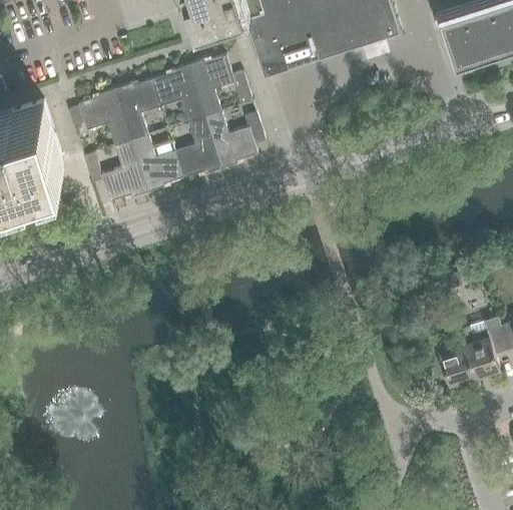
[(390,0),(185,0),(196,31),(244,15),(265,76),(401,32),(390,0)]
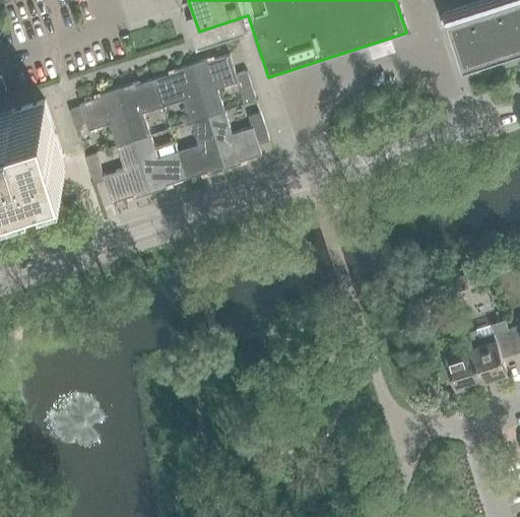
[(462,64),(519,45),(519,0),(494,0),(447,15),(462,64)]
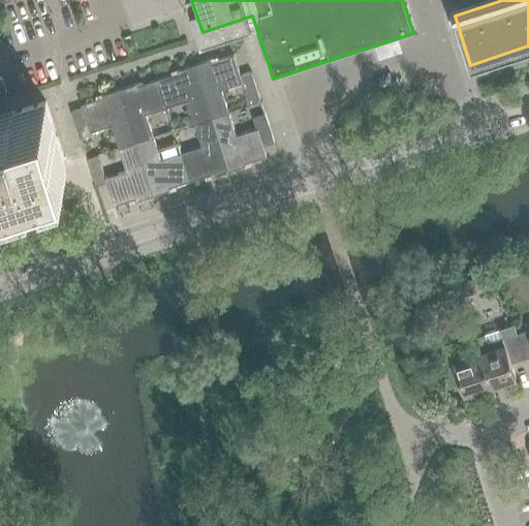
[(212,62),(194,68),(211,120),(228,115),(260,104),(251,74),(240,79),(234,58),(212,65),(212,62)]
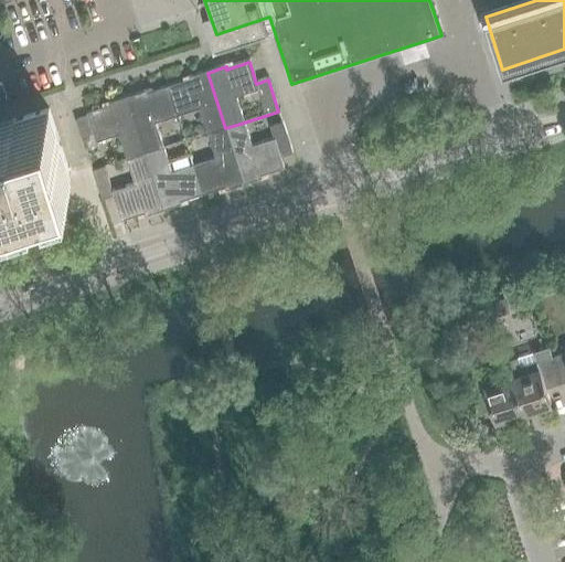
[(168,88),(177,116),(199,109),(206,135),(225,128),(208,73),(189,78),(190,82),(168,88)]
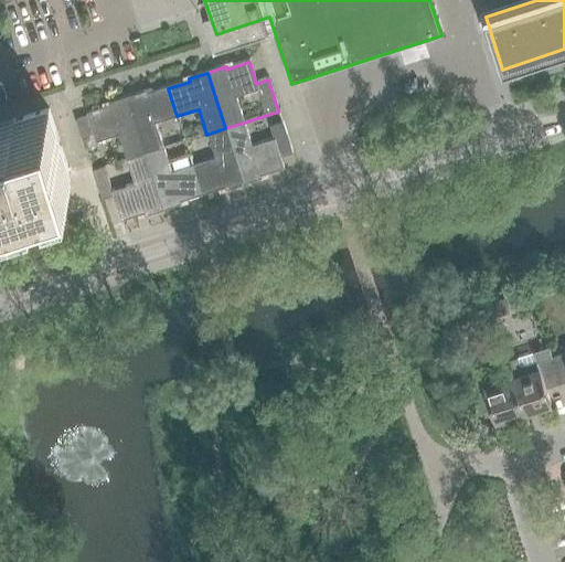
[(156,124),(177,116),(168,88),(146,95),(145,93),(127,98),(145,155),(163,148),(156,124)]
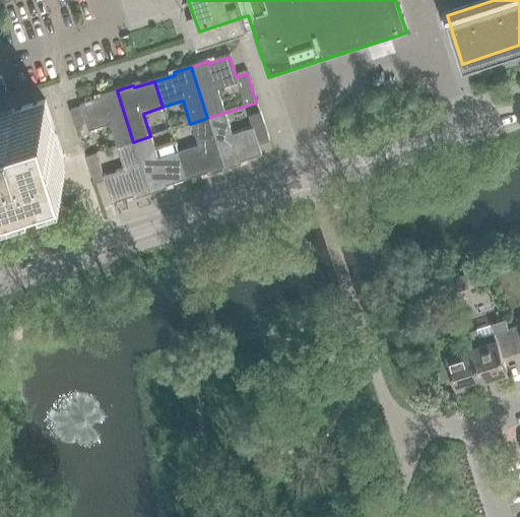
[(111,129),(114,139),(116,147),(133,142),(117,90),(100,97),(101,99),(79,106),(81,109),(69,113),(75,132),(78,139),(111,129)]
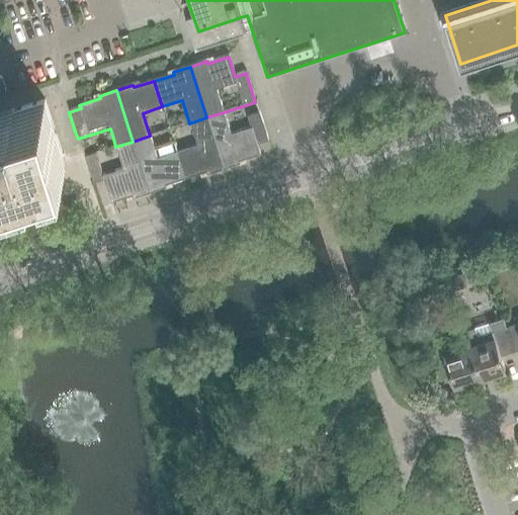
[(0,183),(64,163),(45,103),(11,113),(12,115),(0,119),(0,183)]
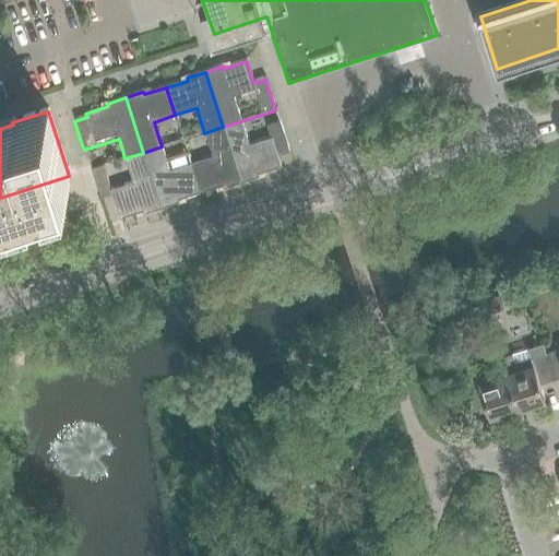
[(281,168),(277,157),(289,153),(280,123),(266,128),(270,139),(249,145),(241,121),(223,127),(241,184),(260,178),(259,175),(281,168)]
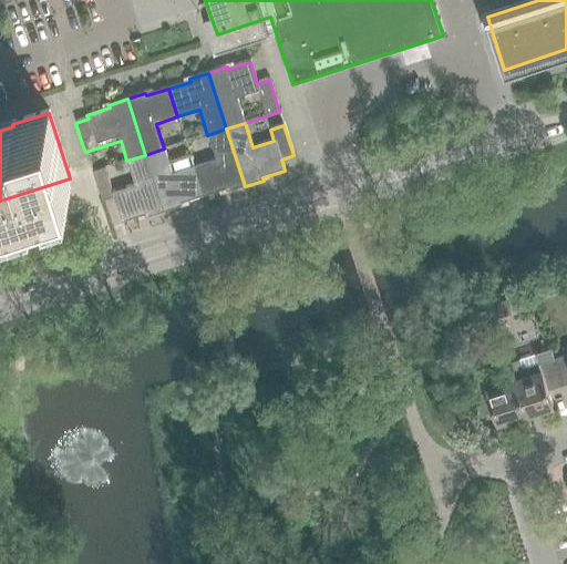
[(207,135),(215,159),(194,166),(204,196),(226,190),(227,192),(245,186),(226,129),(207,135)]
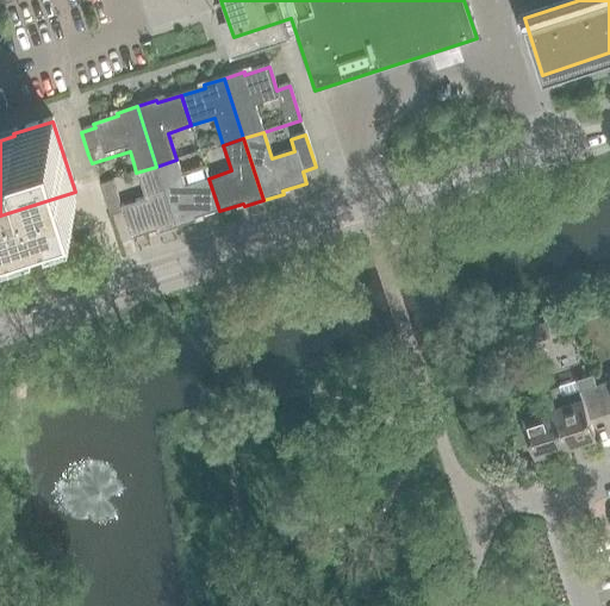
[(195,219),(219,211),(209,179),(185,186),(176,160),(156,167),(176,229),(195,222),(195,219)]
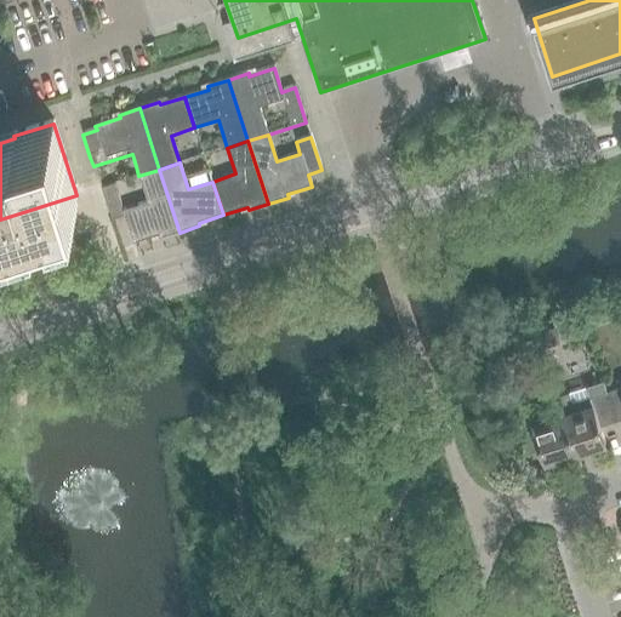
[(159,170),(138,176),(140,177),(101,190),(112,222),(125,217),(134,244),(159,235),(159,239),(180,233),(159,170)]
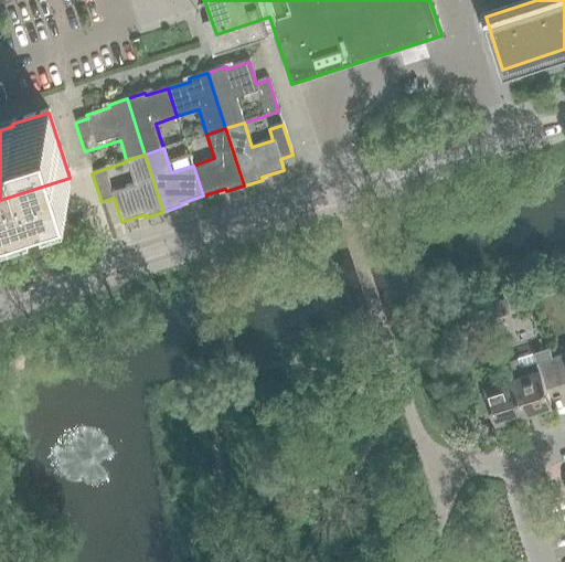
[(510,316),(507,301),(490,306),(494,320),(510,316)]
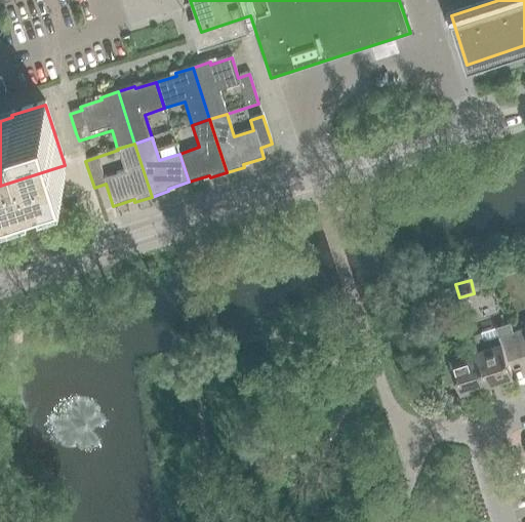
[(471,336),(476,352),(486,385),(512,377),(507,363),(521,359),(513,332),(510,324),(471,336)]
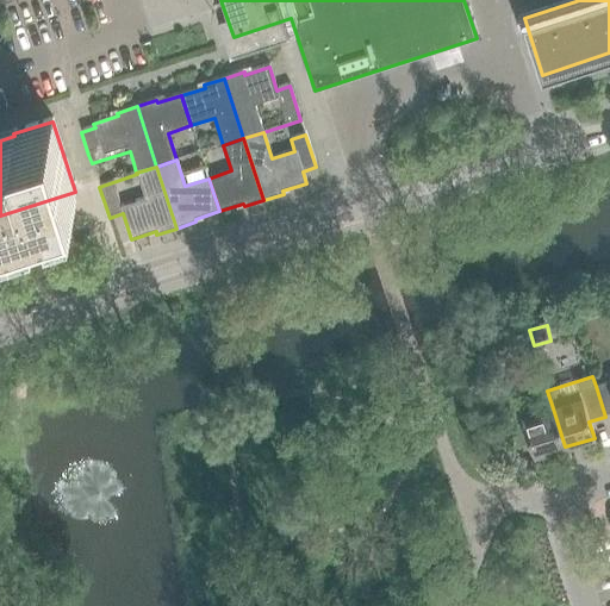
[(609,381),(596,386),(605,417),(609,414),(609,381)]
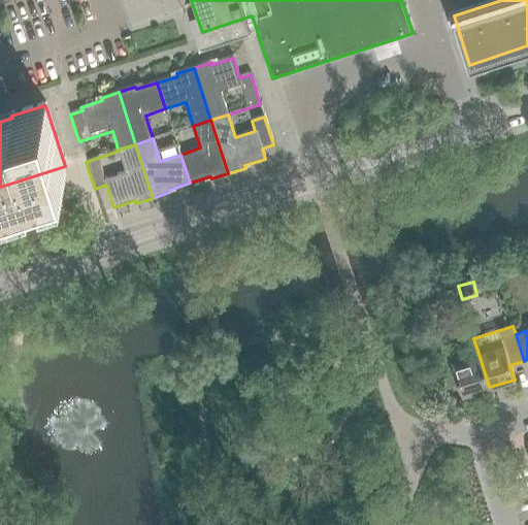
[(489,387),(479,354),(453,362),(449,349),(435,353),(446,386),(459,382),(463,395),(489,387)]
